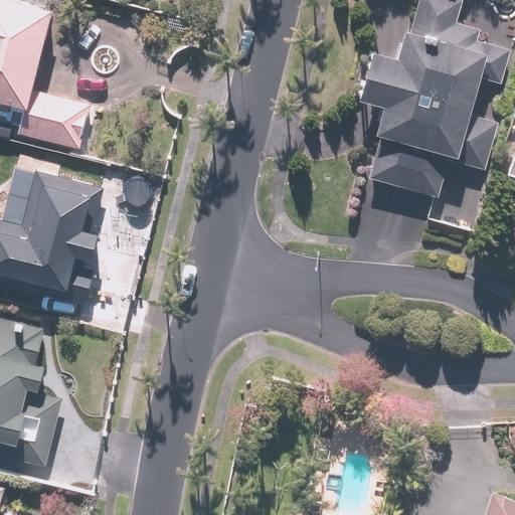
[(53,11),(8,0),(0,0),(0,99),(24,106),(17,134),(80,150),(93,104),(34,89),(53,11)]
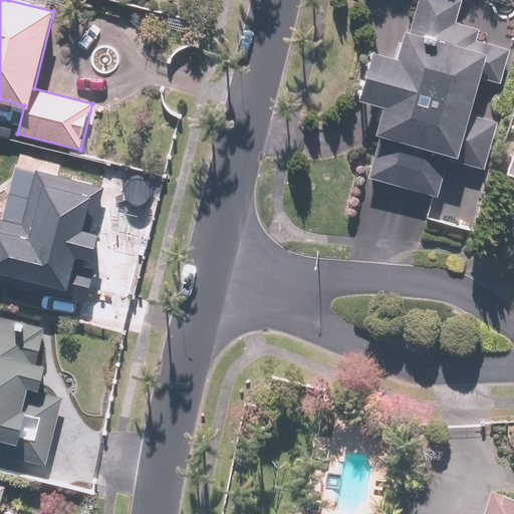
[(463,1),(460,0),(416,0),(398,60),(369,52),(355,97),(387,106),(378,133),(383,135),(369,179),(436,199),(447,164),(481,174),(497,118),(473,111),(481,84),(501,90),(513,51),(477,41),(481,27),(457,19),(463,1)]
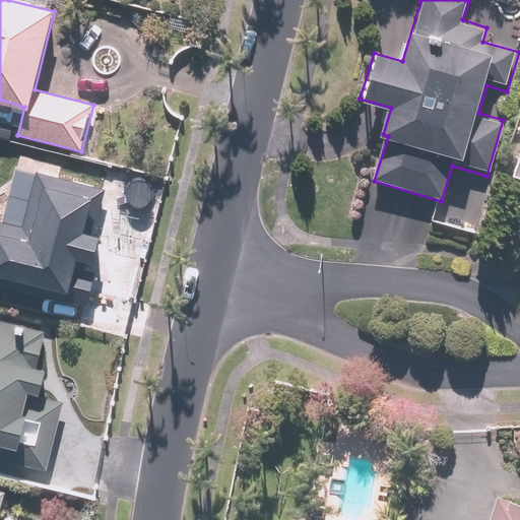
[(107,189),(26,169),(0,188),(0,285),(89,309),(101,267),(91,265),(100,233),(95,232),(107,189)]
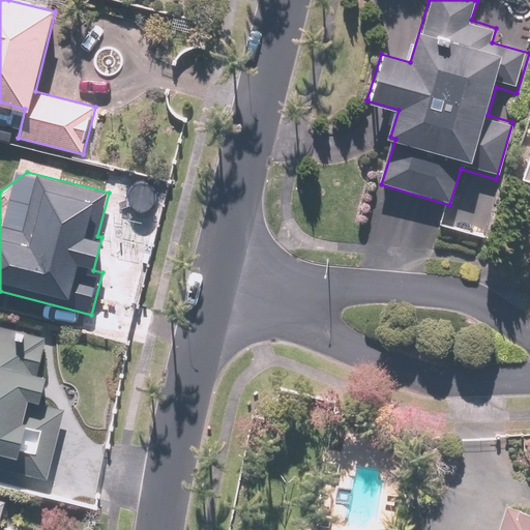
[(0,466),(48,479),(64,409),(38,405),(46,376),(38,375),(42,351),(29,347),(30,339),(0,331),(0,466)]
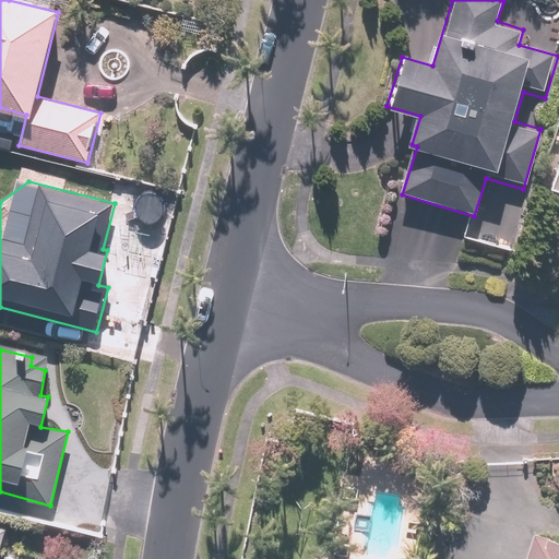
[(558,558),(558,540),(535,534),(526,558),(558,558)]
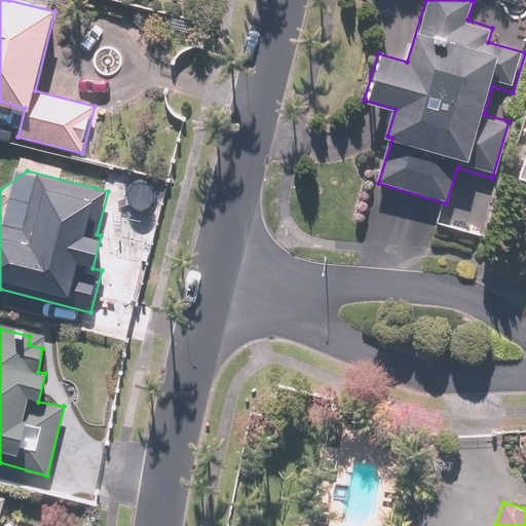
All buildings are outlined.
